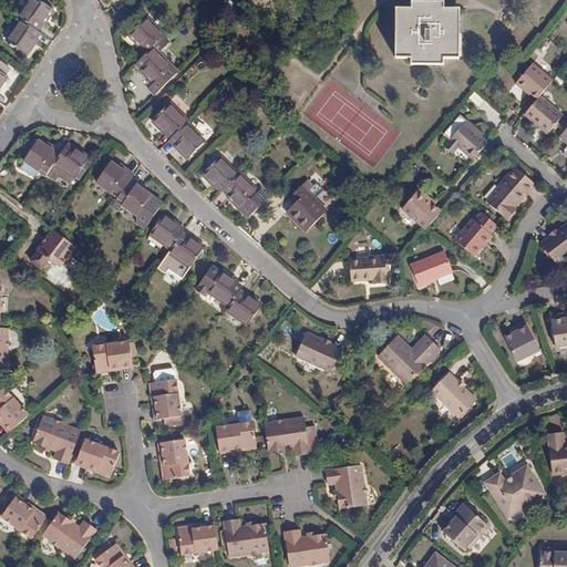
[(39,0),(30,0),(18,17),(20,19),(37,30),(41,24),(43,26),(53,10),(39,0)]
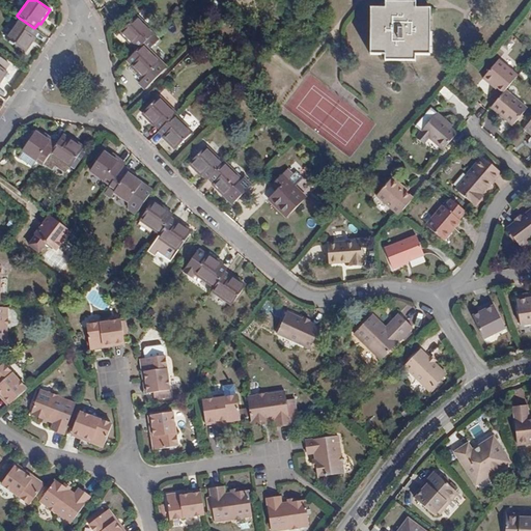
[(415,2),(385,2),(385,8),(370,8),(370,54),(385,54),(385,61),(415,61),(415,55),(429,55),(429,8),(415,8),(415,2)]
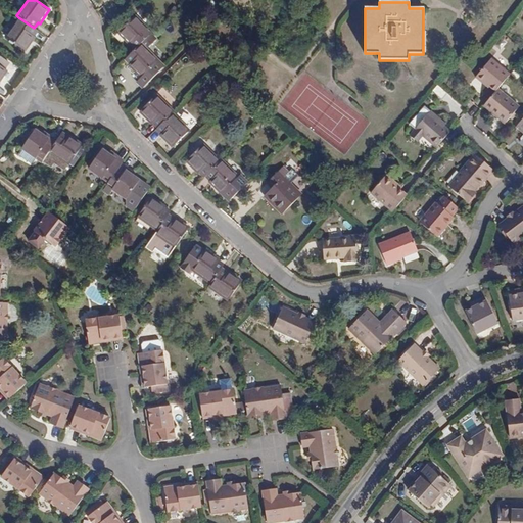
[(130,44),(131,43),(136,48),(141,44),(152,33),(135,15),(117,33),(130,44)]
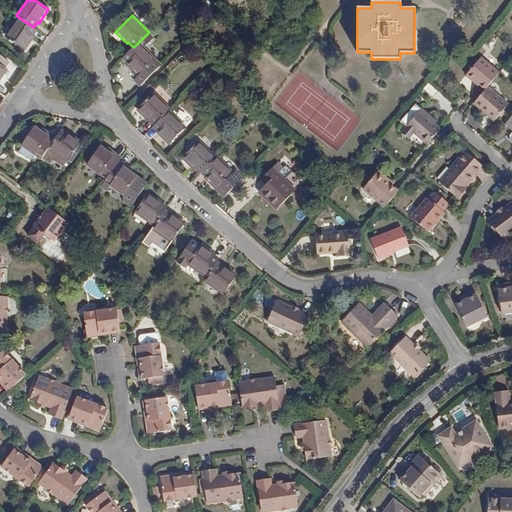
[(34,36),(33,35),(37,30),(33,27),(18,17),(5,36),(25,50),(34,36)]
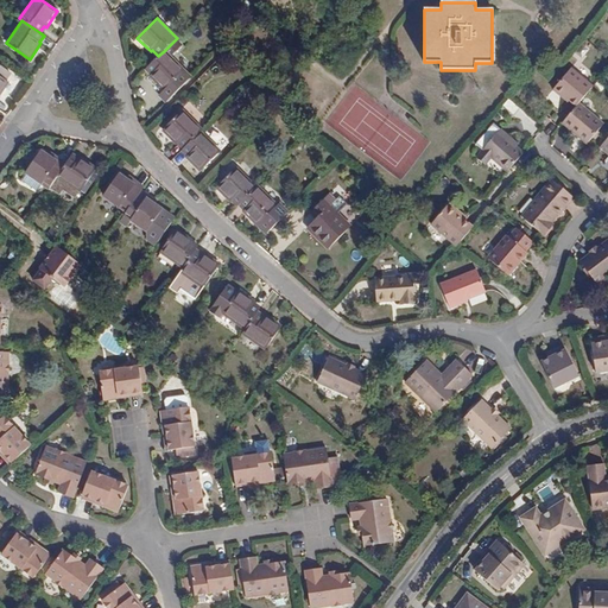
[(159,94),(166,101),(190,77),(164,51),(158,56),(145,69),(150,74),(149,76),(163,90),(159,94)]
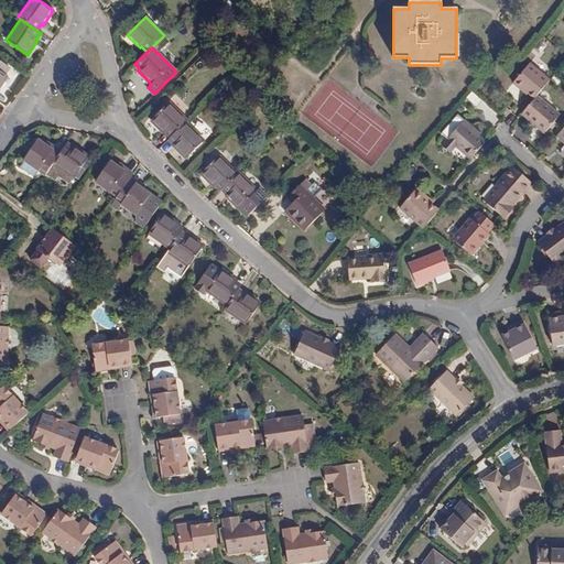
[(524,87),(538,98),(541,94),(554,79),(531,61),(513,80),(523,88),(524,87)]
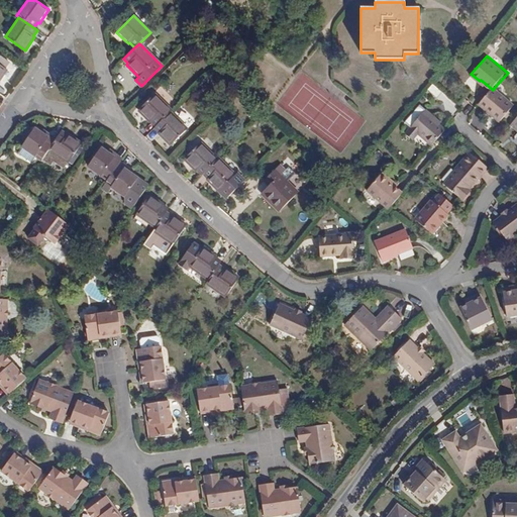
[(434,84),(429,89),(438,97),(443,91),(434,84)]
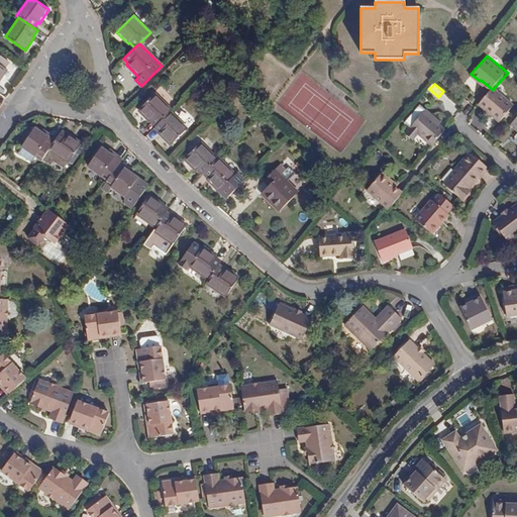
[(493,90),(482,103),(502,120),(516,103),(496,86),(493,90)]
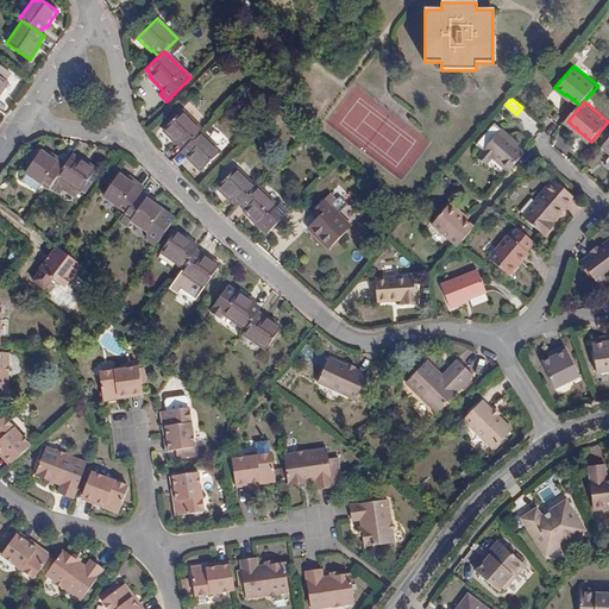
[(176,144),(179,143),(183,149),(200,132),(202,131),(182,111),(162,130),(176,144)]
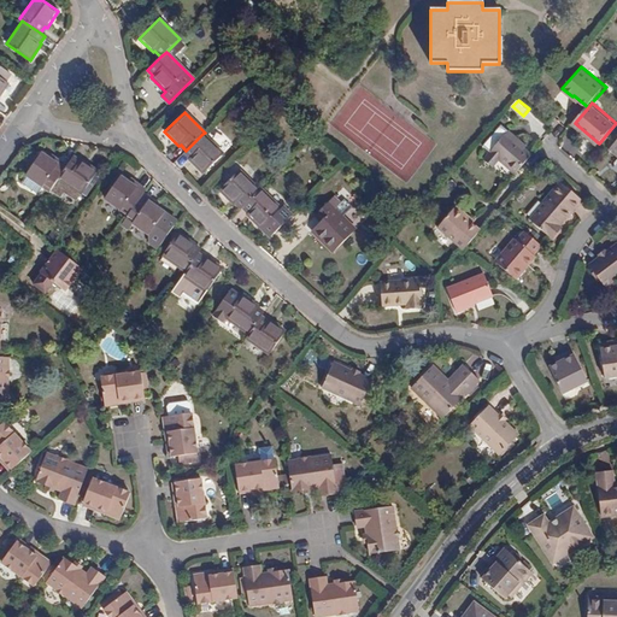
[(534,154),(527,148),(515,139),(518,135),(511,129),(493,150),(503,158),(518,172),(533,156),(534,154)]
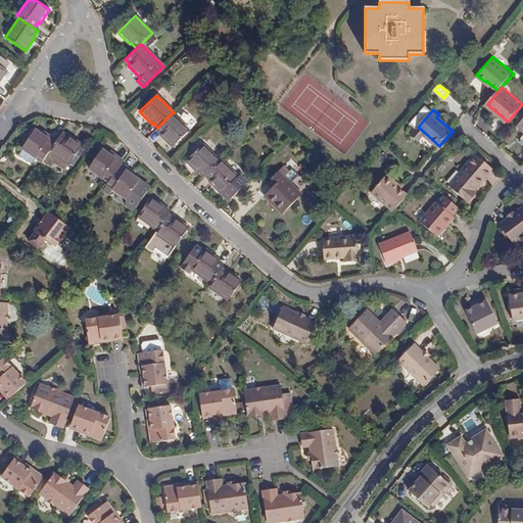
[(172,113),(157,128),(156,129),(161,134),(159,135),(173,147),(189,131),(172,113)]
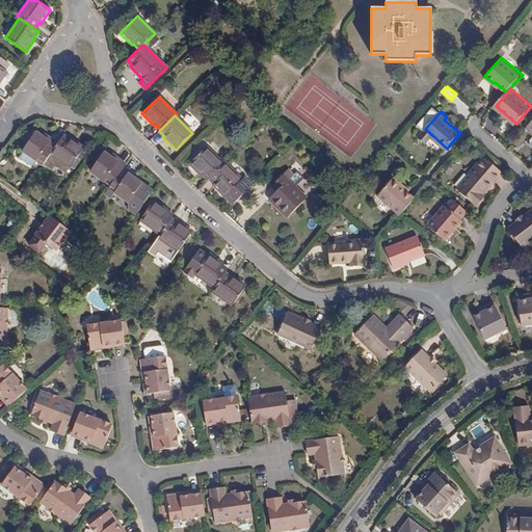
[(456,125),(447,116),(444,120),(454,128),(456,125)]
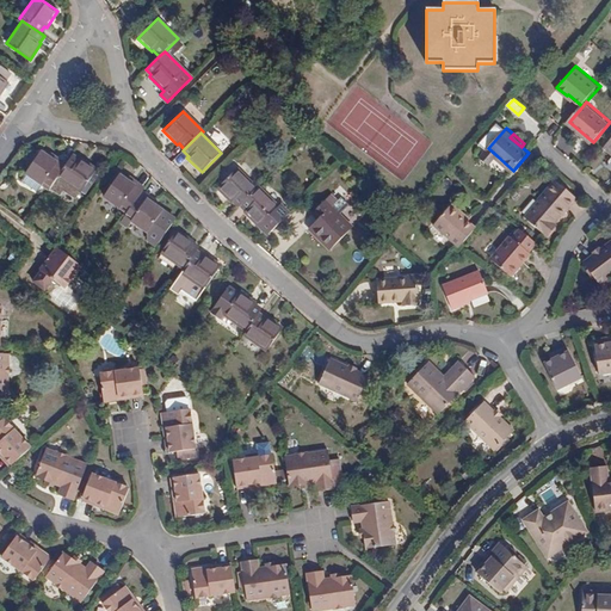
[(498,156),(488,148),(482,156),(491,164),(498,156)]
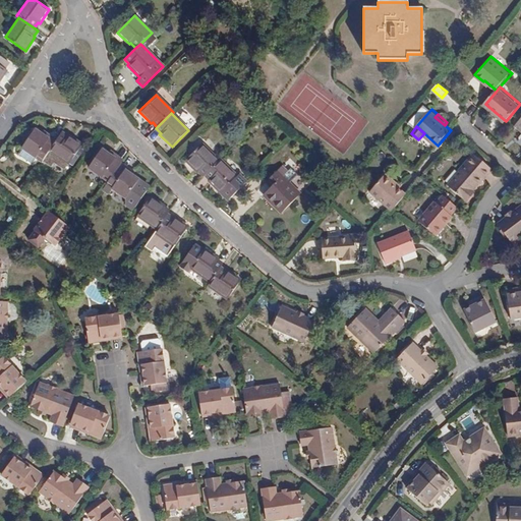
[(36,129),(21,148),(41,162),(49,151),(56,141),(50,137),(49,138),(36,129)]
